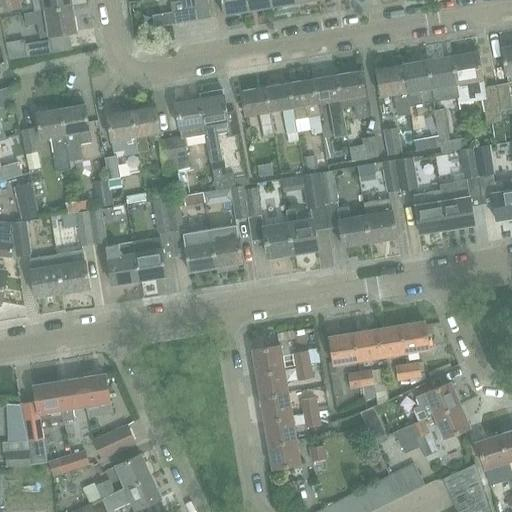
[(0,0),(0,13),(12,11),(9,0),(0,0)]
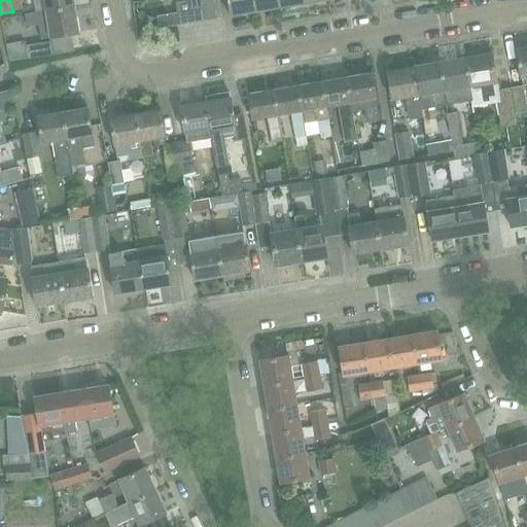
[(44,0),(46,12),(75,7),(74,0),(44,0)]
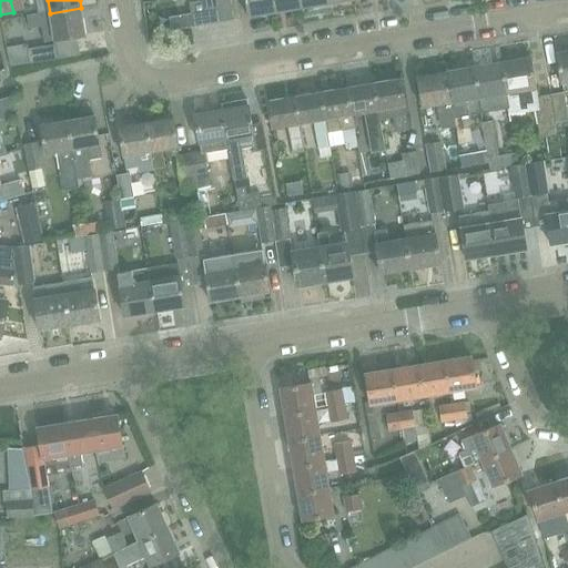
[(222,22),(217,0),(209,0),(204,1),(208,26),(222,22)]
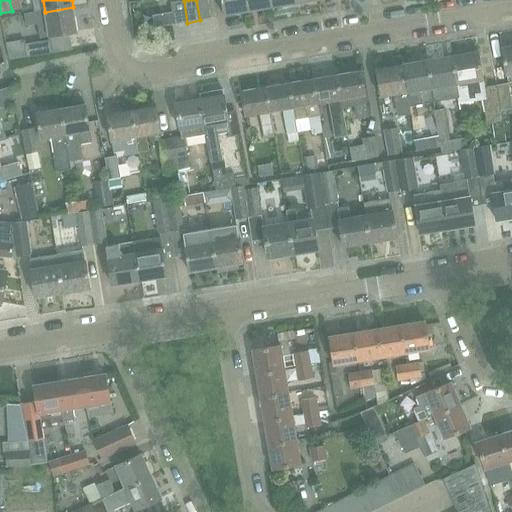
[(211,19),(207,0),(196,0),(200,20),(211,19)]
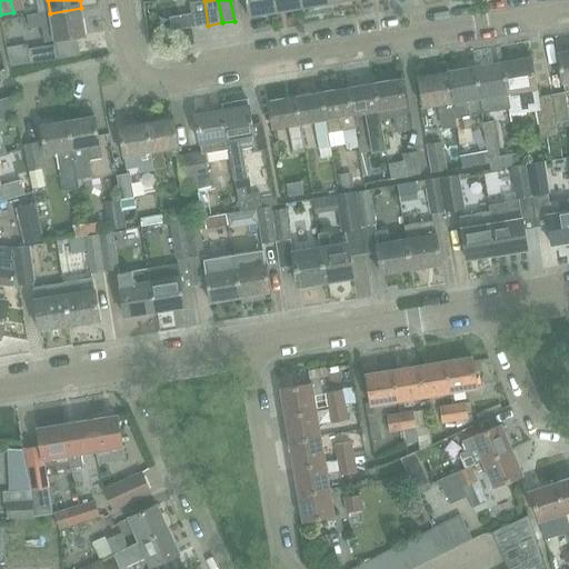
[(277,13),(273,0),(246,0),(249,18),(277,13)]
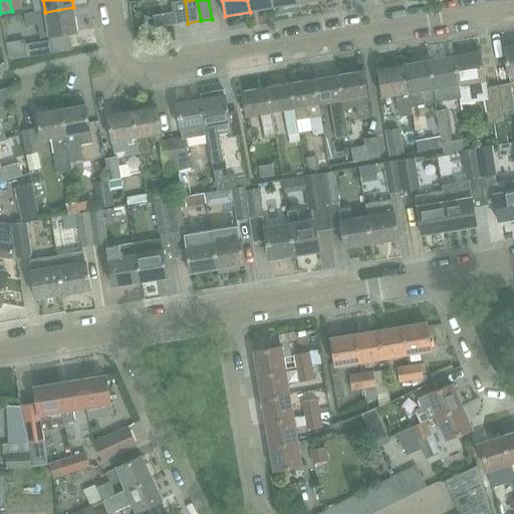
[(247,0),(250,12),(274,8),(272,0),(247,0)]
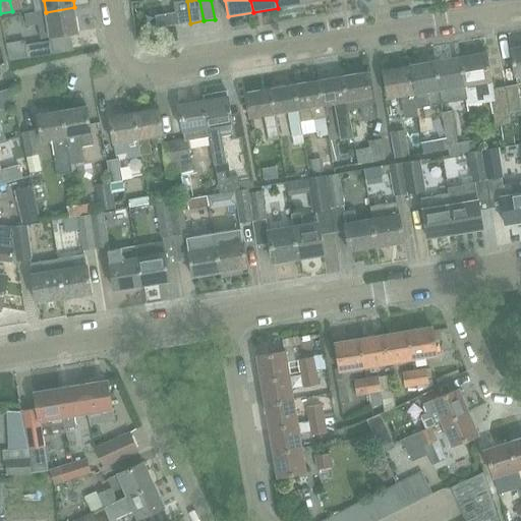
[(190,23),(187,1),(174,3),(178,25),(190,23)]
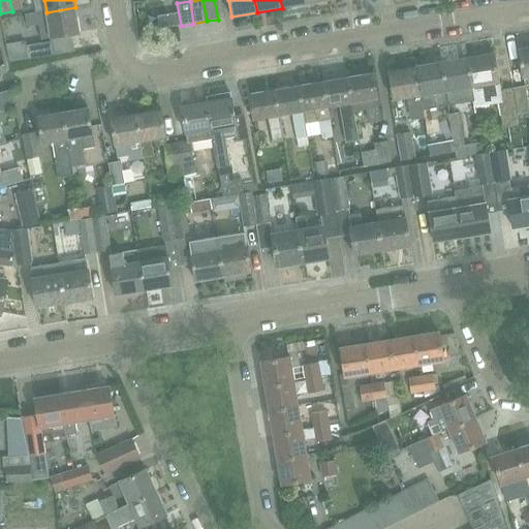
[(75,7),(47,12),(21,17),(23,31),(33,30),(32,27),(49,24),(51,38),(51,42),(26,47),(28,60),(74,52),(71,35),(81,33),(75,7)]
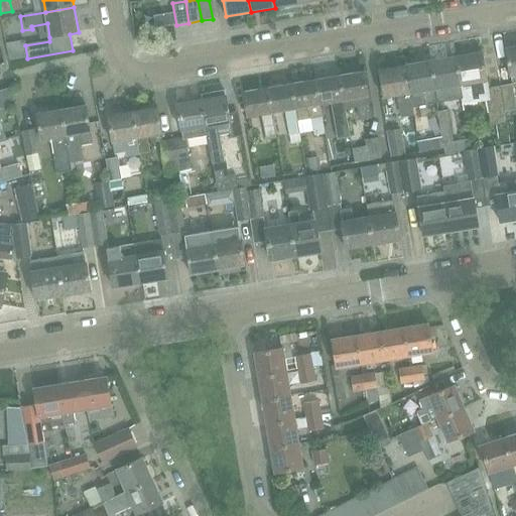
[(515,76),(515,45),(505,47),(510,77),(515,76)]
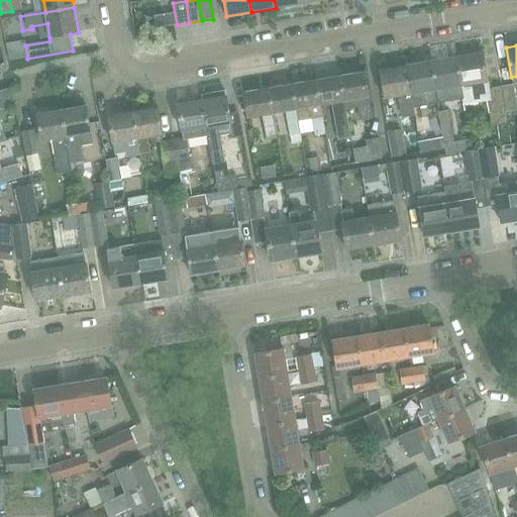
[(483,52),(457,57),(464,99),(466,104),(488,100),(492,125),(508,122),(506,112),(502,87),(489,89),(483,52)]
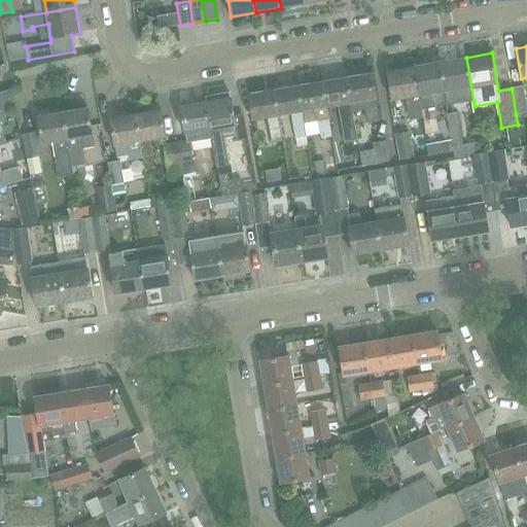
[(473,101),(466,58),(440,62),(447,104),(447,105),(473,101)]
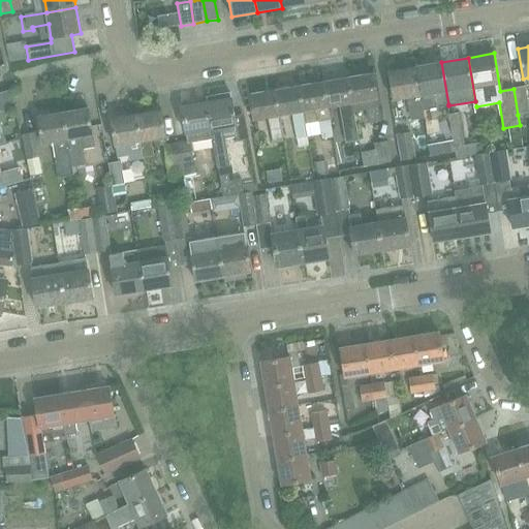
[(448,104),(441,62),(415,66),(423,109),(448,104)]
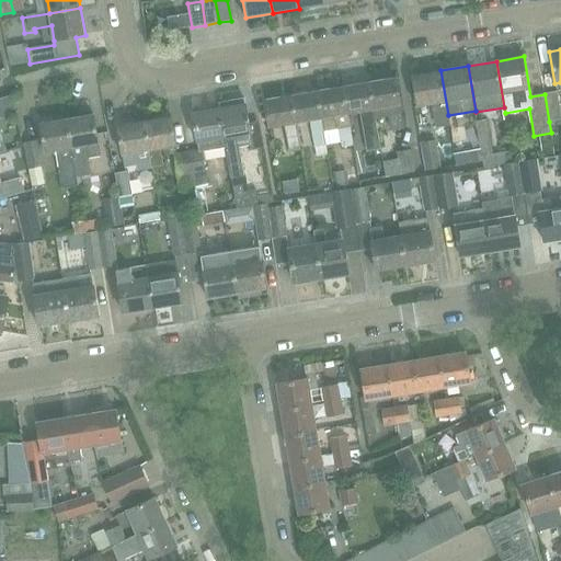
[(448,115),(441,70),(412,76),(418,107),(433,104),(436,128),(450,126),(448,115)]
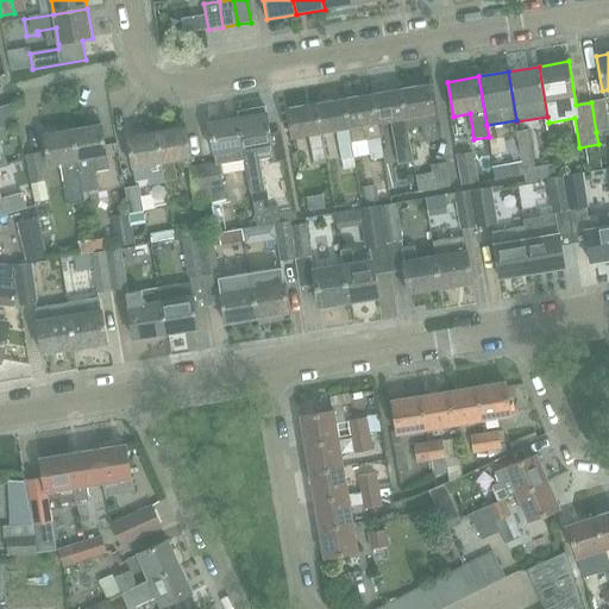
[(439,139),(429,85),(400,90),(407,129),(422,126),(422,132),(424,131),(426,142),(439,139)]
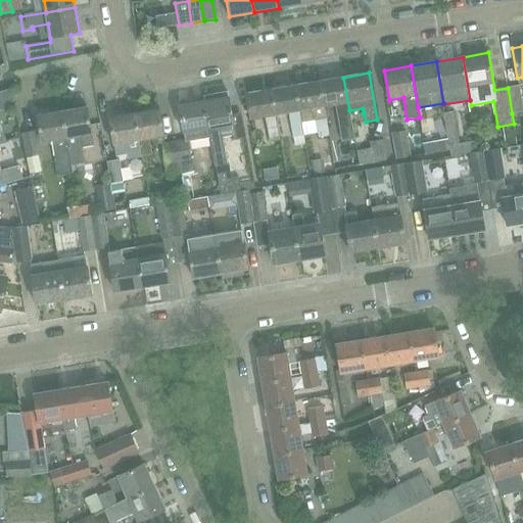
[(349,110),(343,78),(321,82),(325,106),(335,105),(341,141),(354,139),(349,110)]
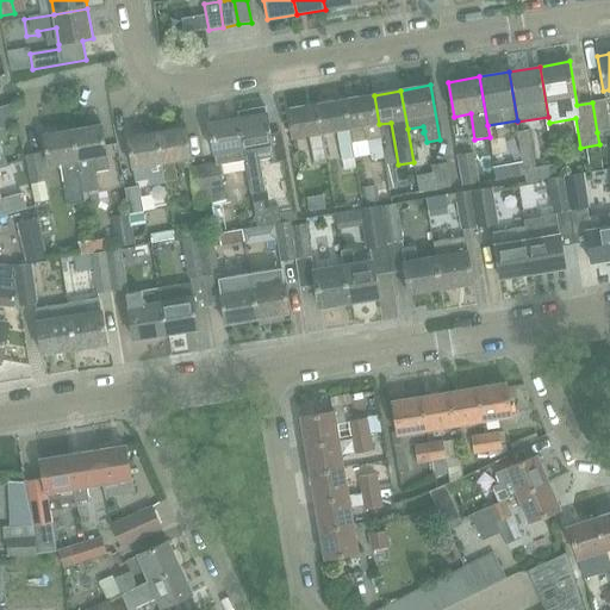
[(374,95),(346,100),(353,143),(368,141),(372,161),(385,160),(379,124),(374,95)]
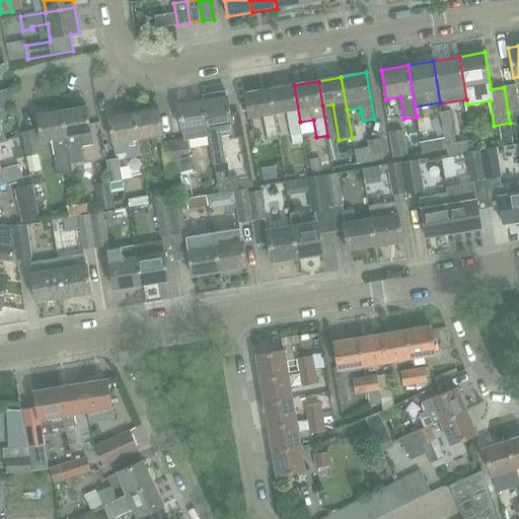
[(300,122),(294,85),(270,89),(274,115),(288,112),(291,137),(292,137),(294,145),(303,143),(300,122)]
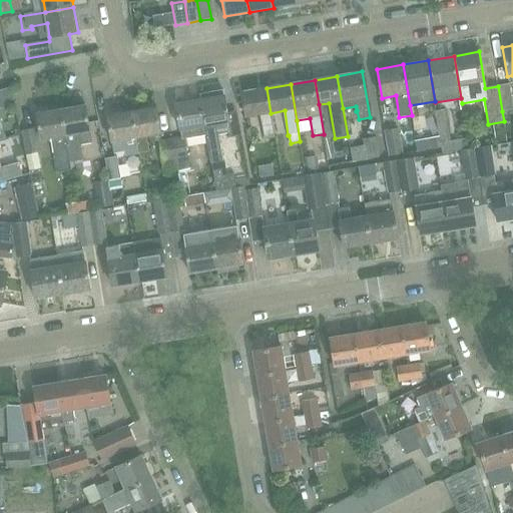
[(512,109),(512,108),(509,84),(498,86),(502,111),(512,109)]
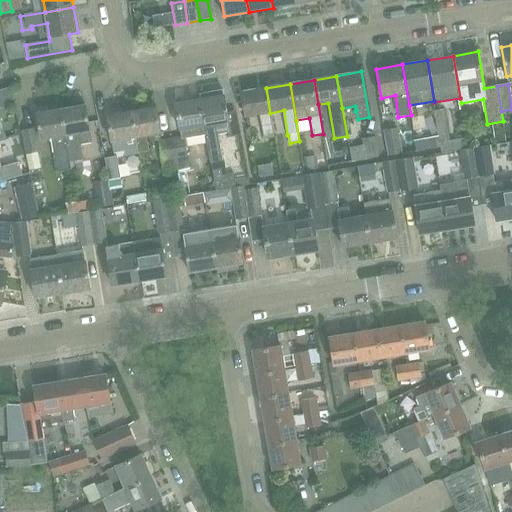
[(270,113),(266,88),(242,92),(246,117),(260,114),(264,139),(275,138),(270,113)]
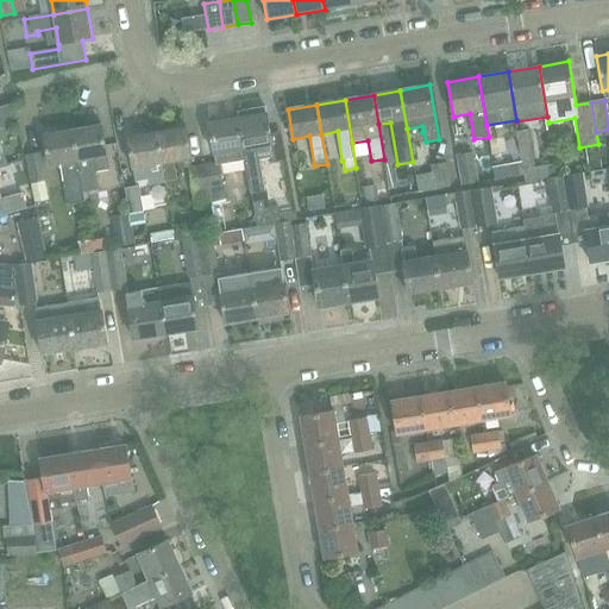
[(252,115),(238,118),(245,161),(251,194),(265,192),(261,161),(269,159),(274,158),(272,145),(270,137),(265,107),(251,110),(252,115)]
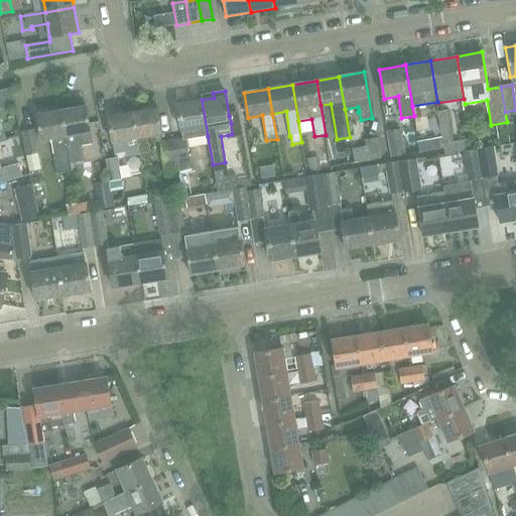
[(369,99),(373,114),(385,111),(382,96),(369,99)]
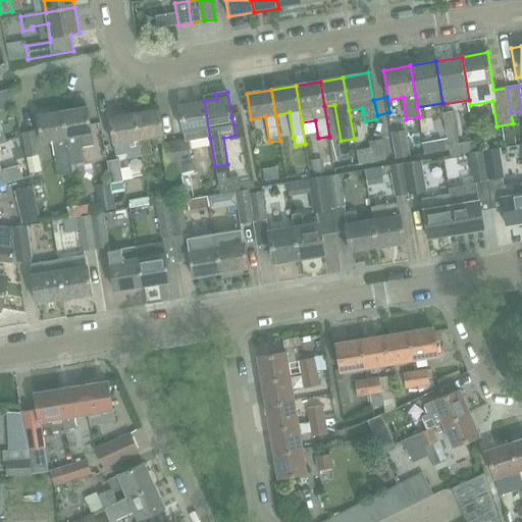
[(210,138),(204,101),(179,106),(186,141),(186,143),(190,142),(210,138)]
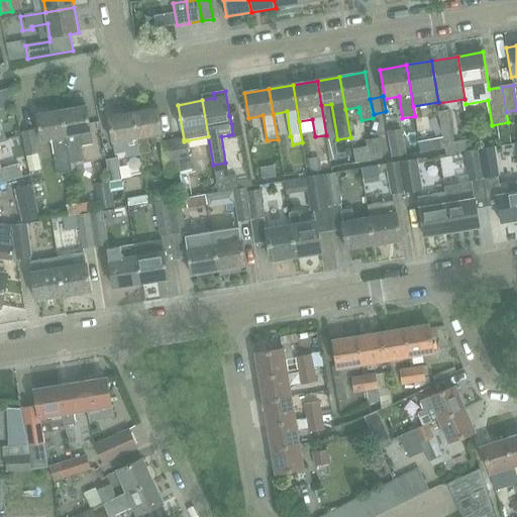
[(93,144),(86,106),(62,110),(71,164),(84,162),(82,146),(93,144)]
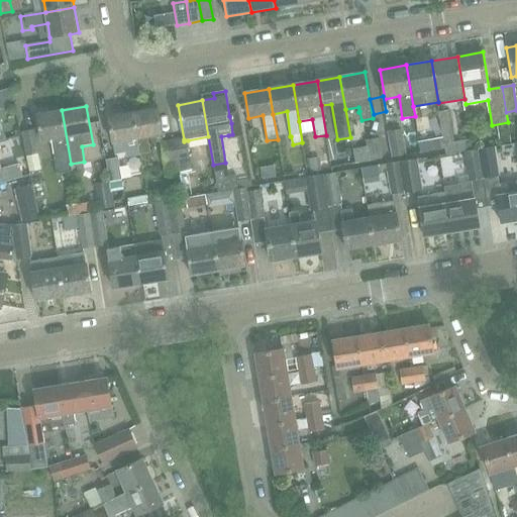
[(158,108),(132,112),(140,154),(151,152),(149,137),(163,135),(158,108)]
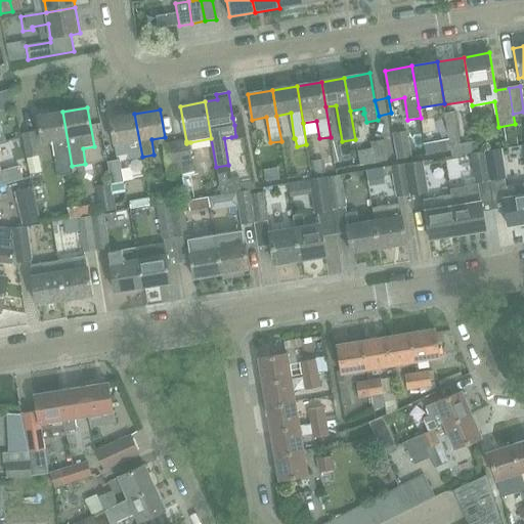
[(423,125),(437,124),(435,110),(422,112),(423,125)]
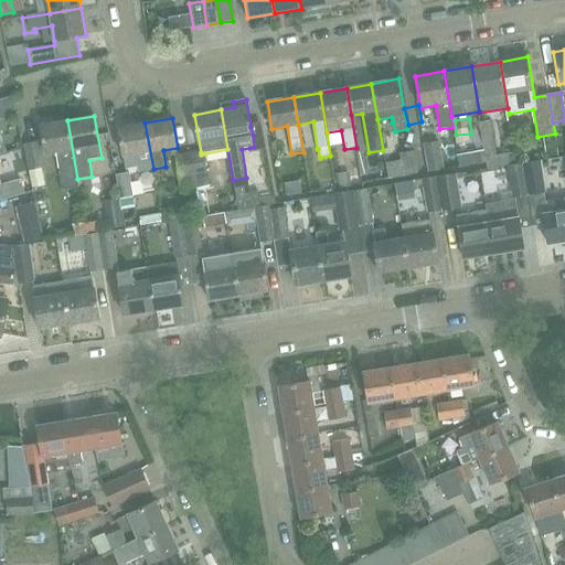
[(77,179),(67,120),(41,125),(45,156),(56,153),(62,190),(78,188),(77,179)]
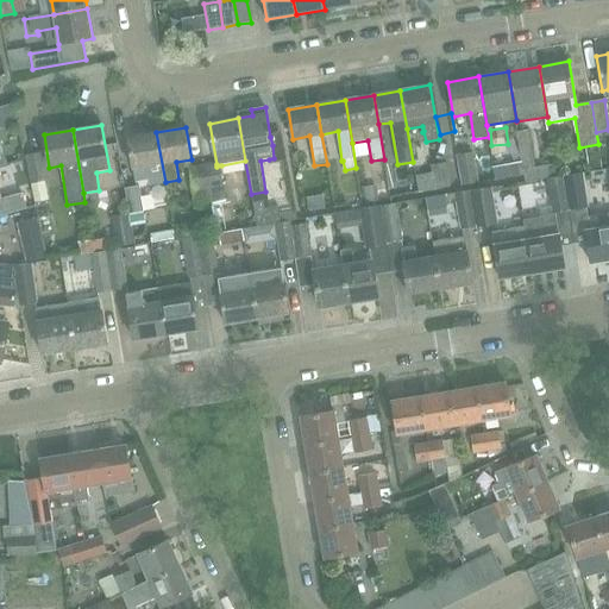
[(535,168),(529,131),(518,132),(522,163),(525,176),(526,182),(547,180),(558,177),(554,164),(535,168)]
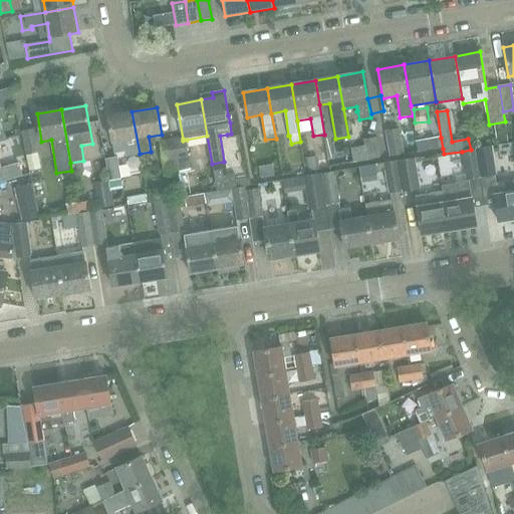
[(140,154),(132,111),(107,115),(114,154),(125,152),(126,156),(140,154)]
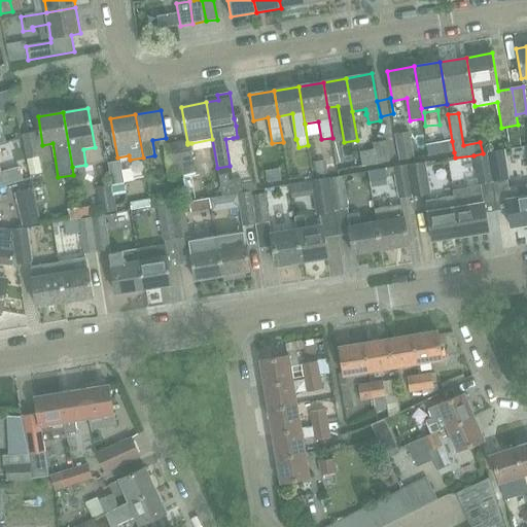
[(247,134),(249,154),(268,152),(265,131),(247,134)]
